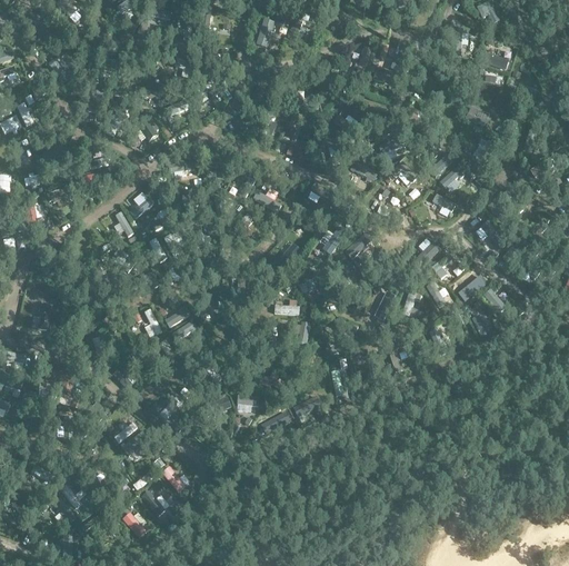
[(58,0),(56,3),(69,18),(76,11),(70,5),(75,0),(58,0)]
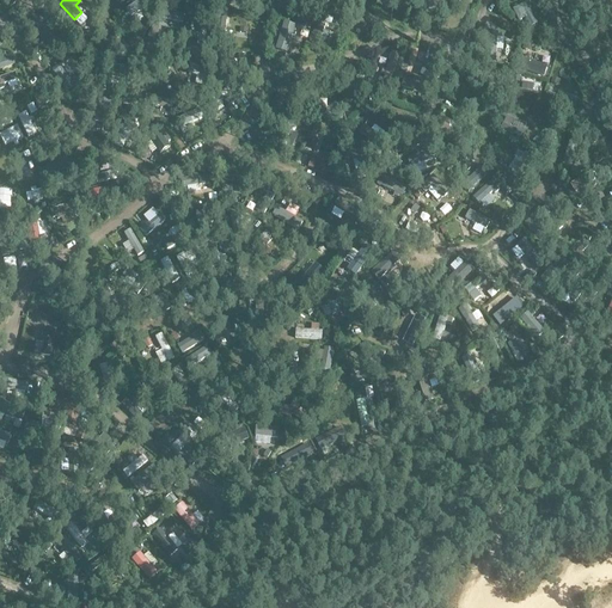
[(144,0),(133,13),(140,19),(155,0),(144,0)]
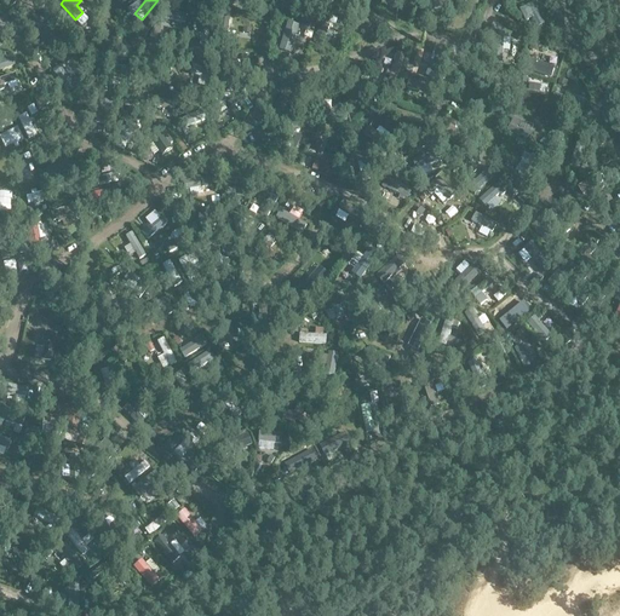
[(534,0),(521,7),(526,19),(532,16),(538,24),(544,21),(534,0)]
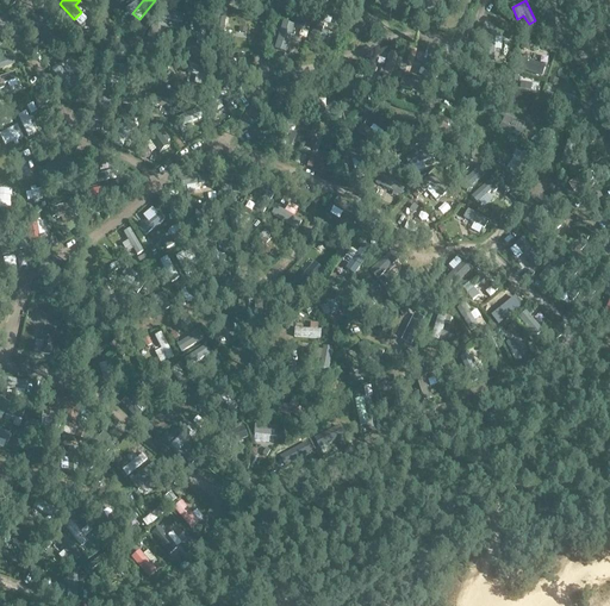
[(167,7),(165,14),(179,17),(181,10),(167,7)]
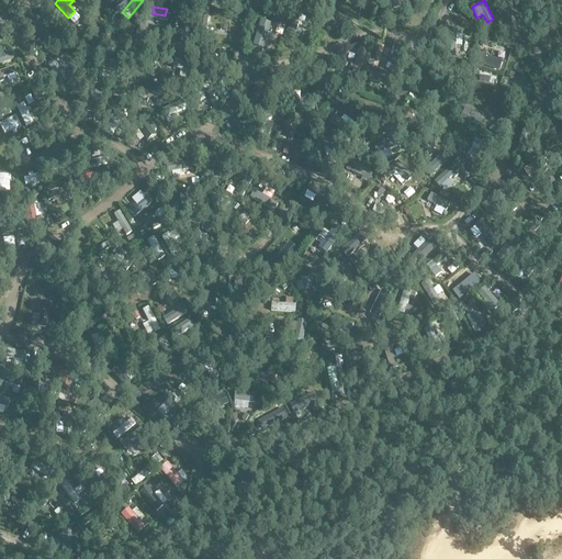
[(180,40),(189,38),(188,12),(179,13),(180,40)]
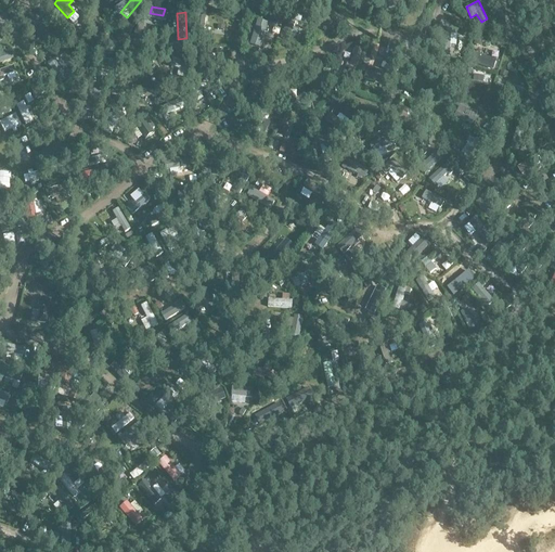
[(288,16),(281,37),(287,39),(295,20),(288,16)]
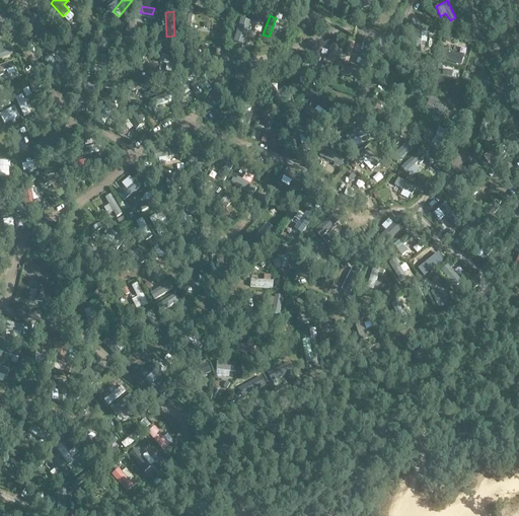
[(242,44),(249,20),(240,17),(233,40),(242,44)]
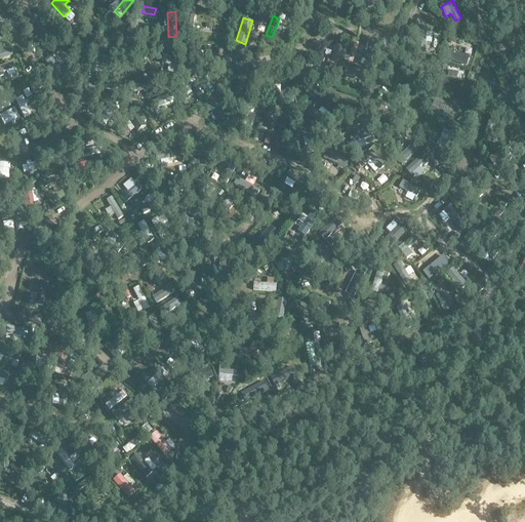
[(32,23),(45,37),(49,33),(36,18),(32,23)]
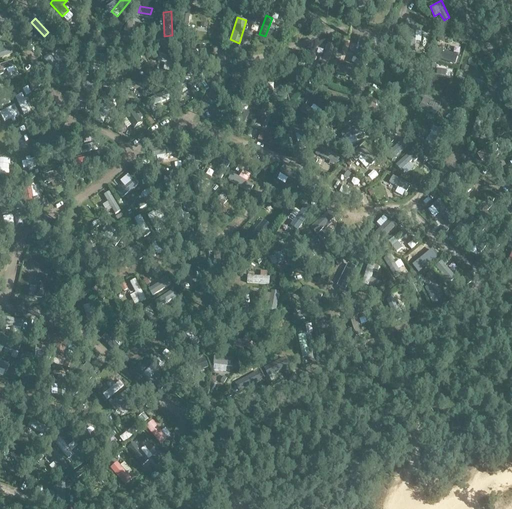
[(191,30),(199,30),(200,18),(191,18),(191,30)]
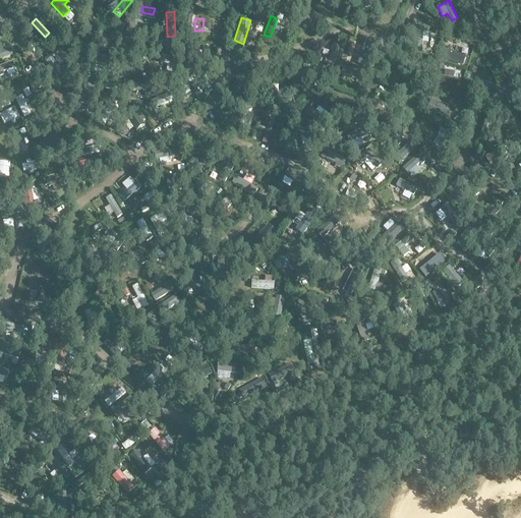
[(372,43),(365,42),(360,64),(366,65),(372,43)]
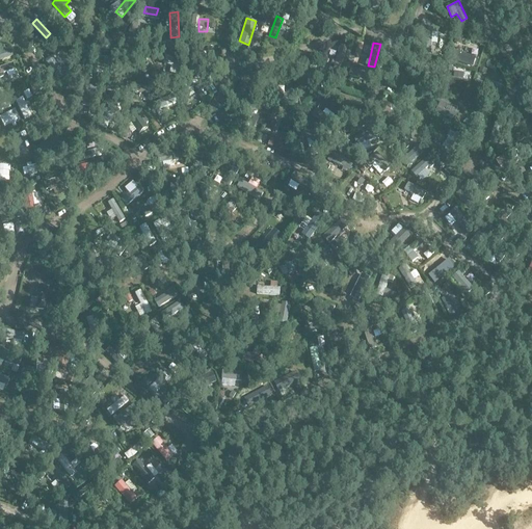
[(340,44),(333,67),(340,69),(347,46),(340,44)]
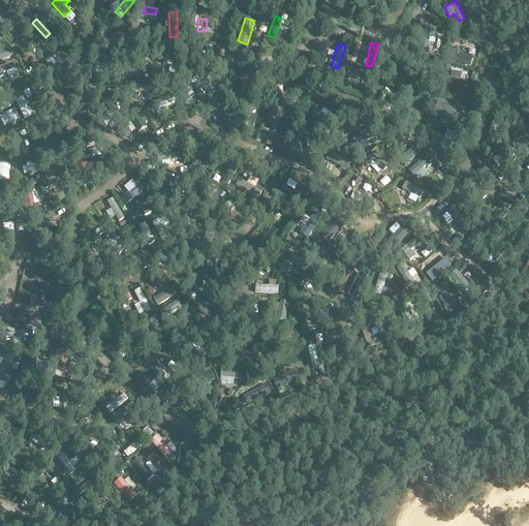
[(212,64),(198,47),(193,51),(206,68),(212,64)]
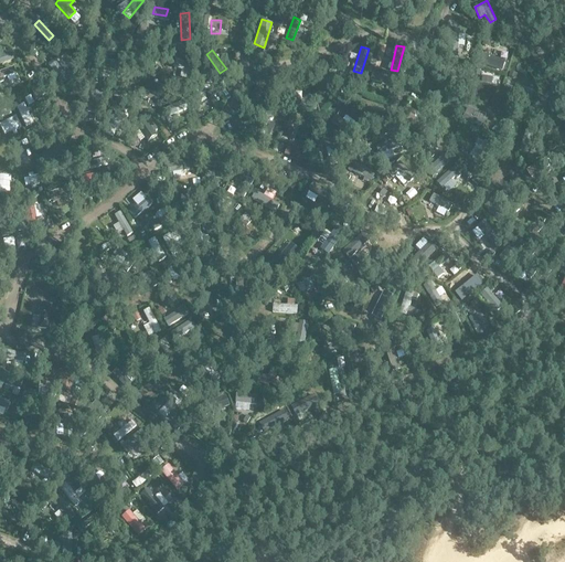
[(503,60),(479,52),(476,62),(500,69),(503,60)]
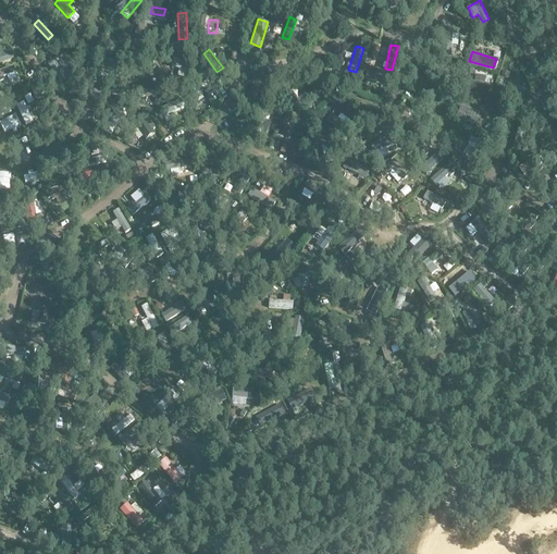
[(12,54),(0,58),(0,68),(15,62),(12,54)]
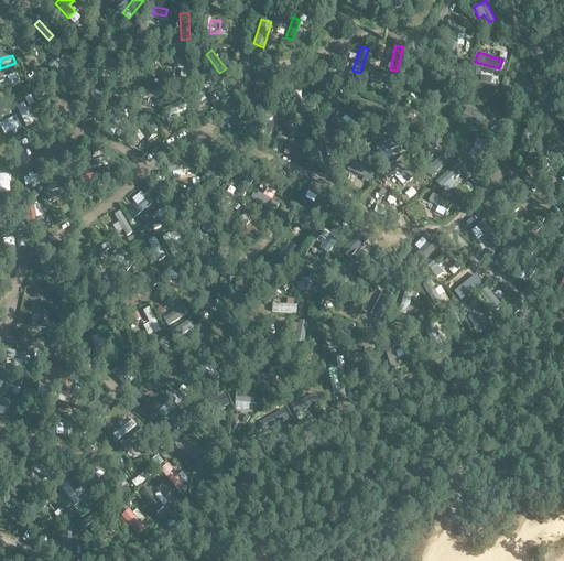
[(54,57),(47,62),(62,83),(69,78),(54,57)]
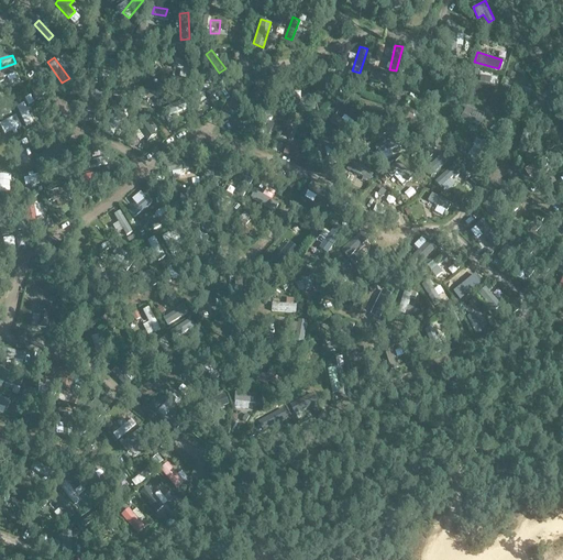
[(177,58),(174,66),(195,73),(197,65),(177,58)]
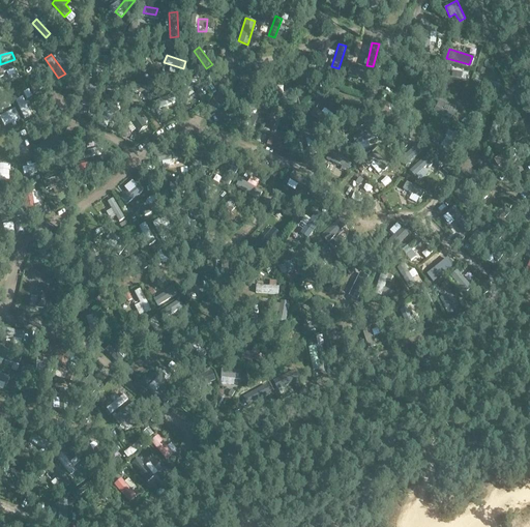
[(97,70),(112,70),(112,56),(97,56),(97,70)]
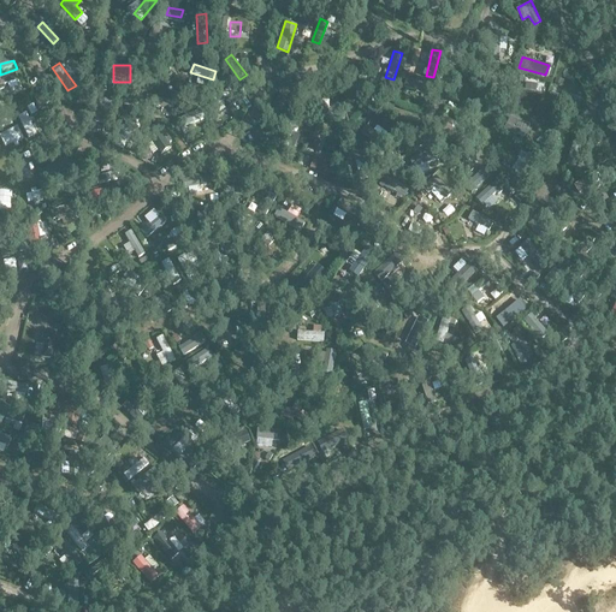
[(0,76),(0,83),(18,77),(16,70),(0,76)]
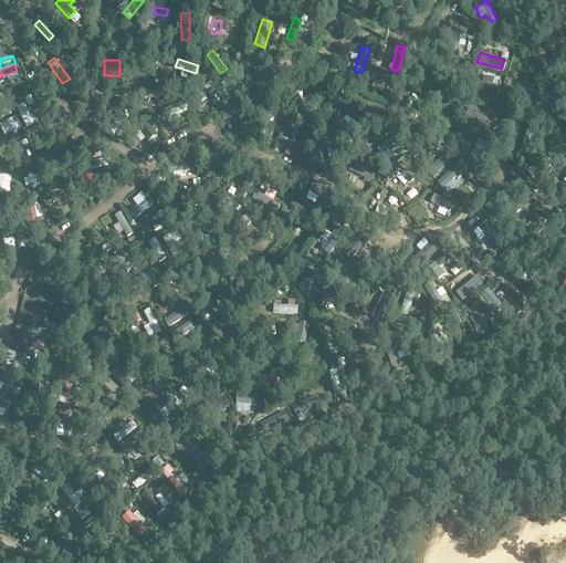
[(369,79),(395,85),(397,77),(373,70),(369,79)]
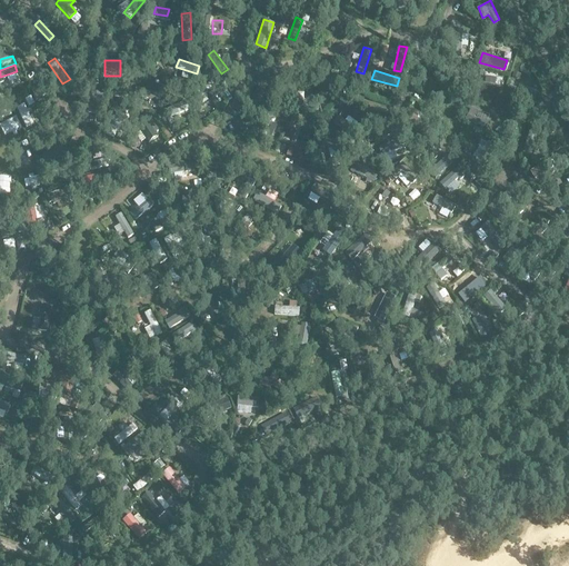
[(5,77),(5,85),(18,85),(18,76),(5,77)]
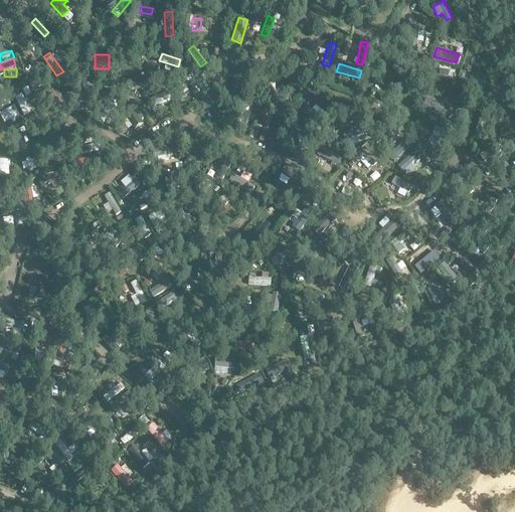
[(395,71),(390,82),(396,86),(401,73),(395,71)]
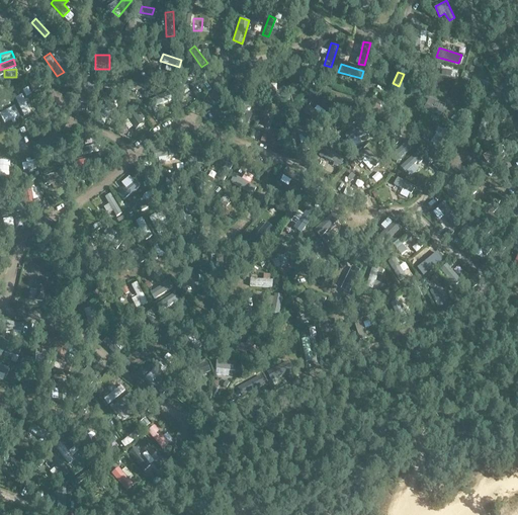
[(193,78),(190,73),(175,83),(178,88),(193,78)]
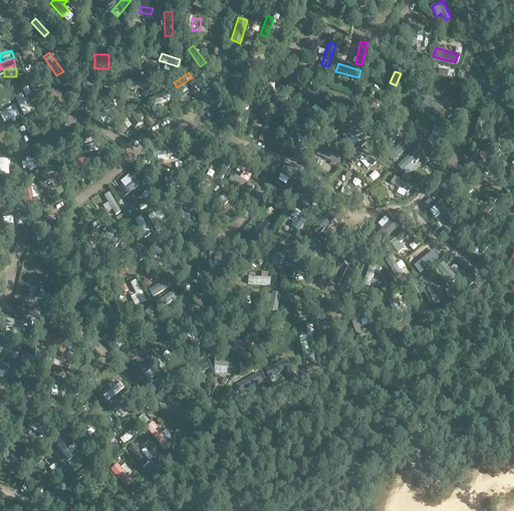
[(450,76),(429,73),(428,81),(449,84),(450,76)]
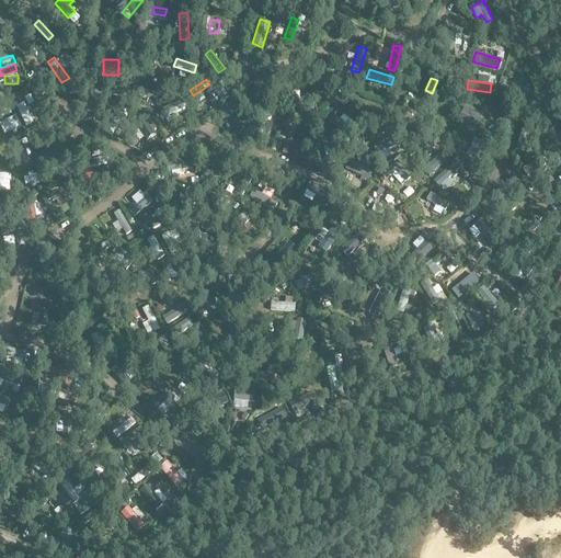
[(263,92),(265,88),(255,81),(248,93),(255,98),(261,90),(263,92)]
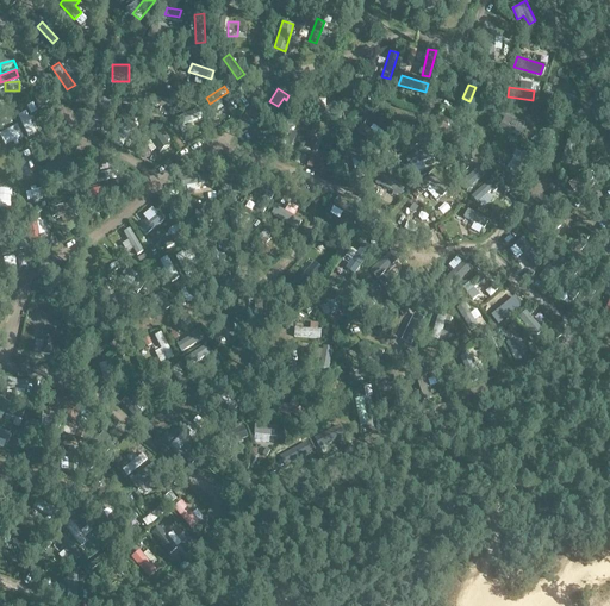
[(567,110),(571,100),(543,91),(540,100),(567,110)]
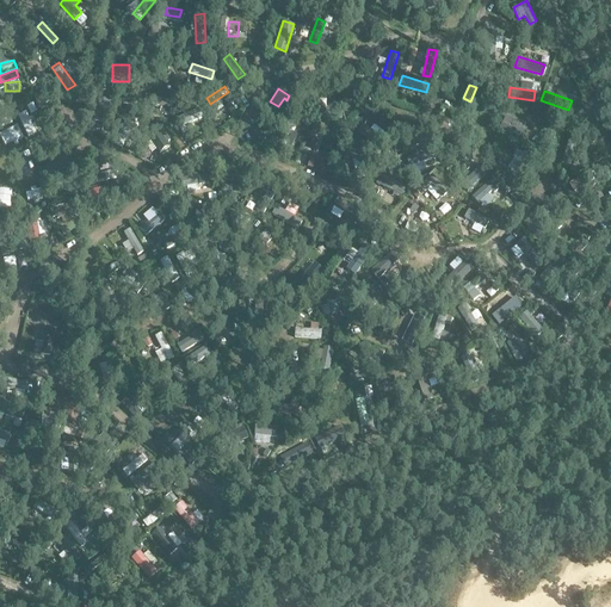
[(133,105),(155,111),(158,105),(134,99),(133,105)]
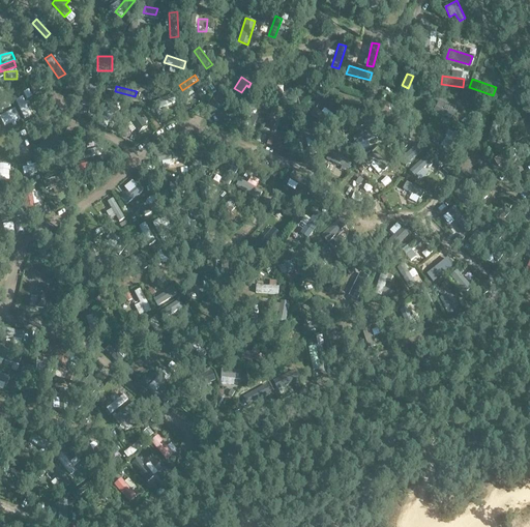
[(297,98),(297,90),(274,90),(274,98),(297,98)]
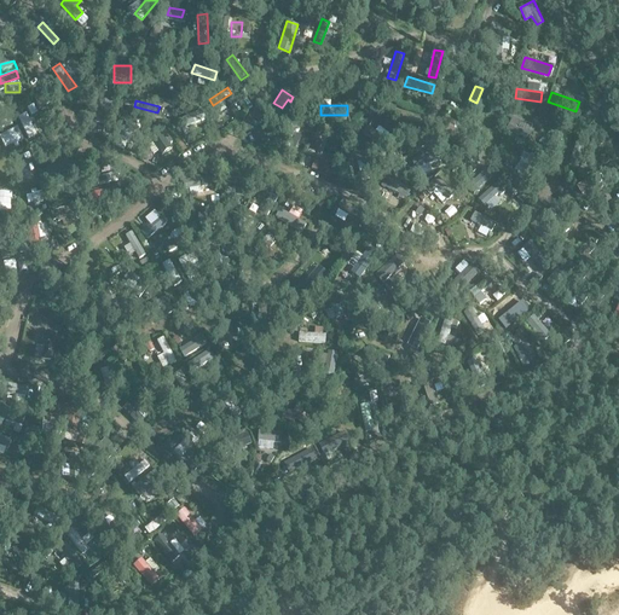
[(87,109),(86,120),(116,123),(117,114),(87,109)]
